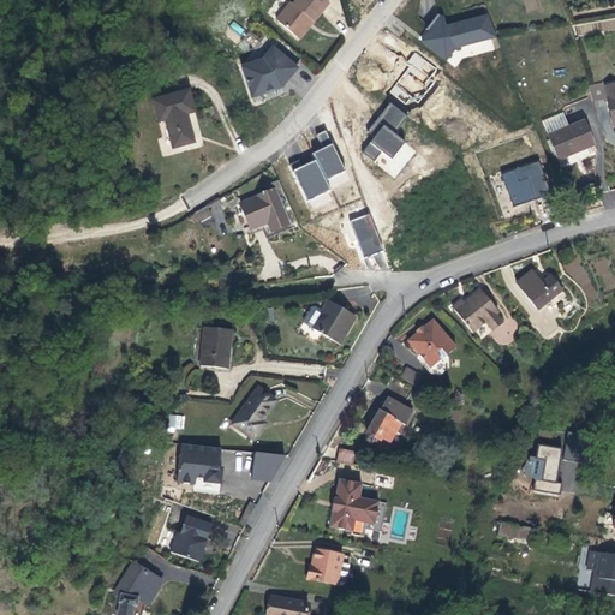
[(286,0),(284,4),(275,15),(290,27),(296,31),(305,21),(310,15),(312,17),(327,0),(286,0)]
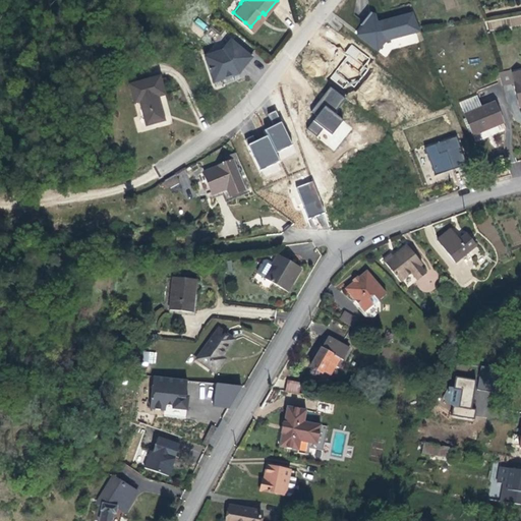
[(383,52),(421,43),(413,11),(378,19),(377,15),(358,20),(366,54),(382,50),(383,52)]
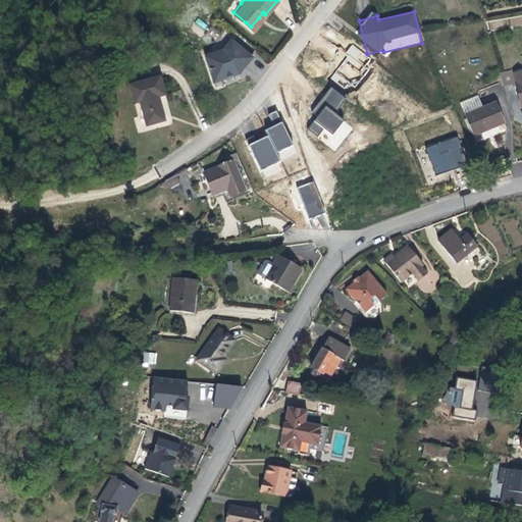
[(521,15),(510,18),(512,28),(521,24),(521,15)]
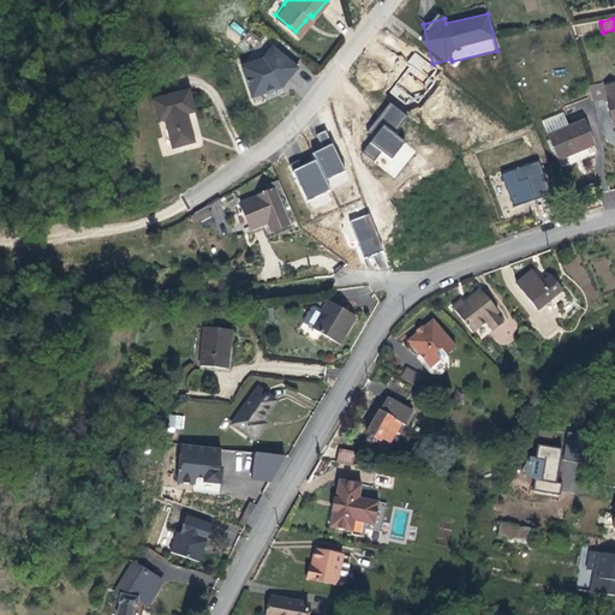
[(252,94),(256,93),(268,87),(281,82),(280,79),(293,63),(272,43),(262,54),(248,61),(242,64),(252,94)]
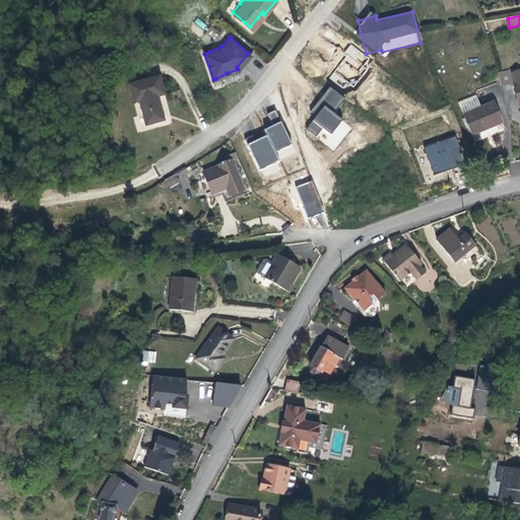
[(352,46),(338,62),(343,67),(339,71),(349,80),(368,59),(352,46)]
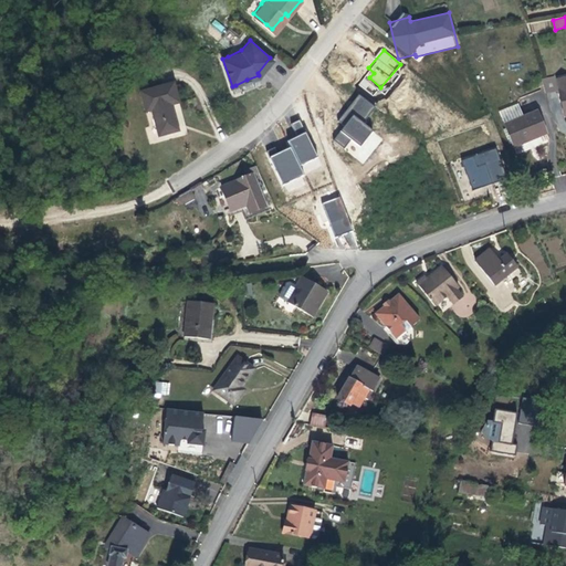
[(178,94),(173,75),(139,84),(145,103),(149,102),(157,127),(177,122),(174,111),(170,96),(178,94)]
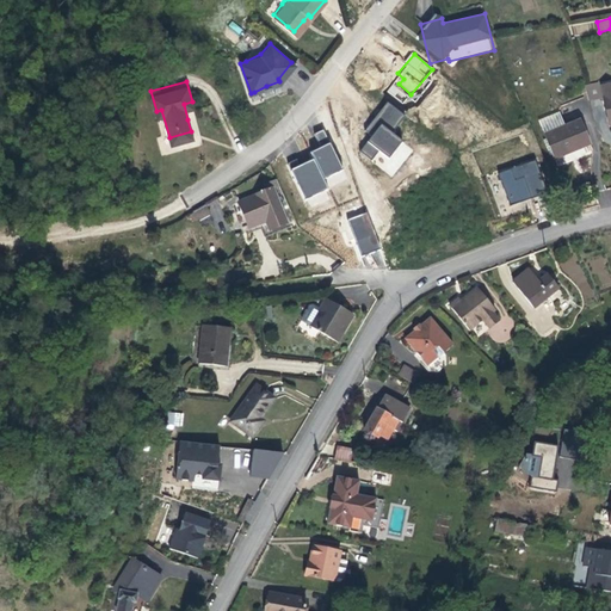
[(392,85),(387,93),(406,105),(411,97),(392,85)]
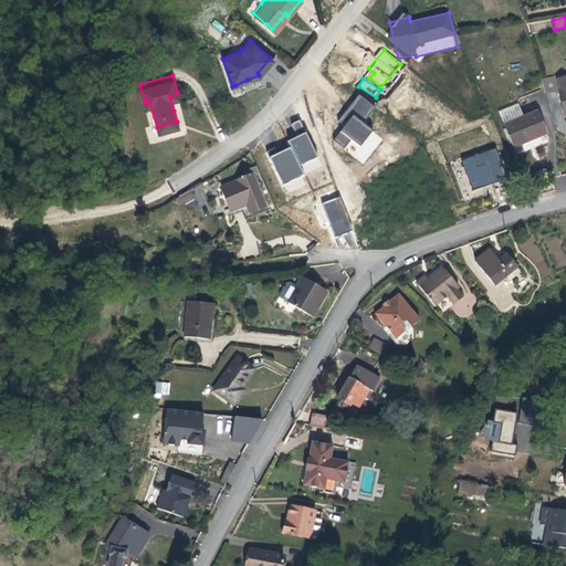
[(565,87),(555,91),(559,113),(561,116),(565,115),(565,87)]
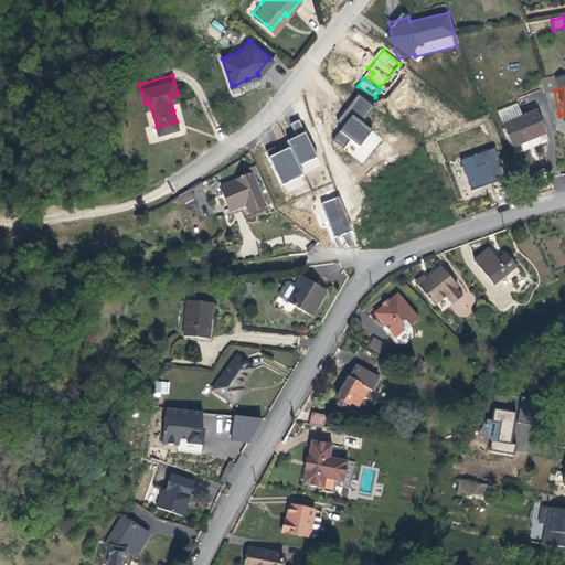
[(383,137),(362,123),(374,105),(358,94),(338,121),(343,126),(332,141),(363,163),(383,137)]
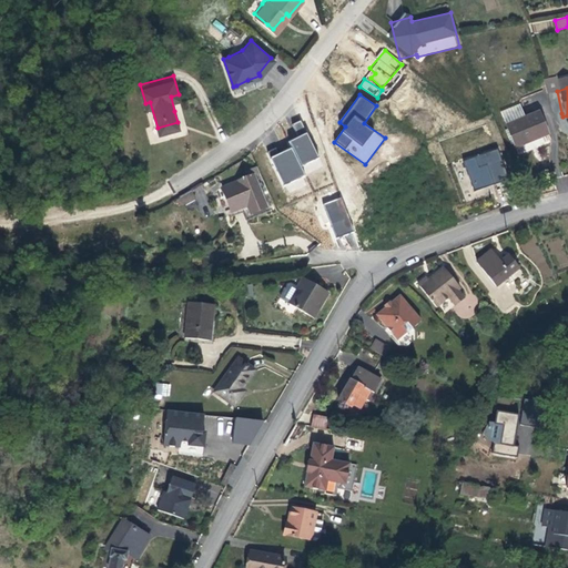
[(541,133),(533,112),(500,124),(509,146),(529,138),(541,133)]
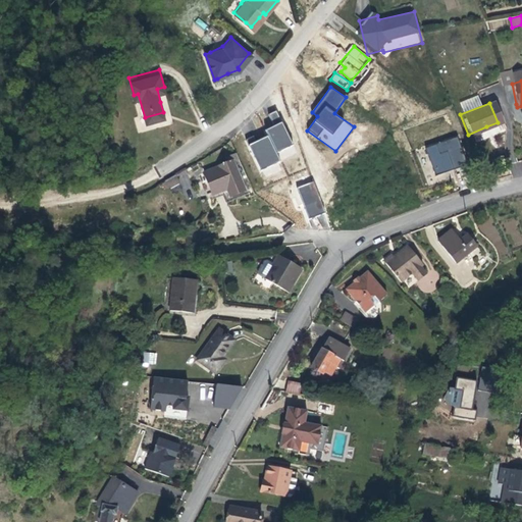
[(278,112),(270,115),(273,124),(281,121),(278,112)]
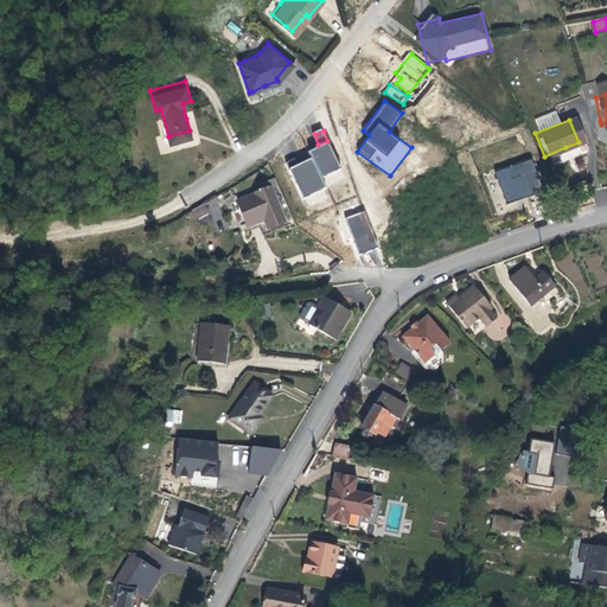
[(311,158),(289,168),(302,198),(326,187),(323,178),(342,170),(328,141),(308,151),(311,158)]
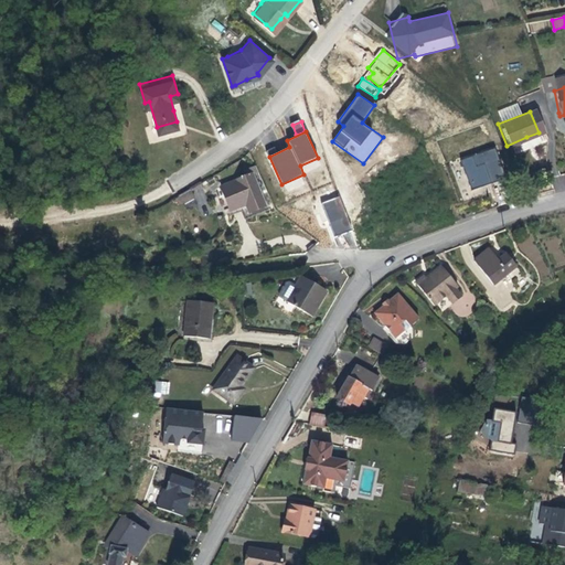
[(469,167),(478,164),(483,182),(492,179),(498,177),(489,149),(466,157),(469,167)]
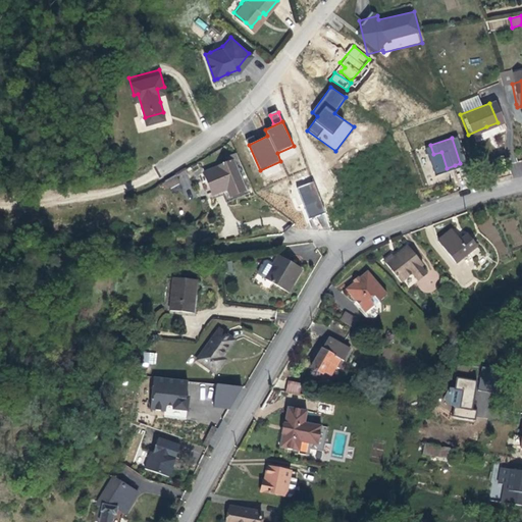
[(227,203),(218,173),(188,180),(195,204),(210,200),(212,207),(227,203)]
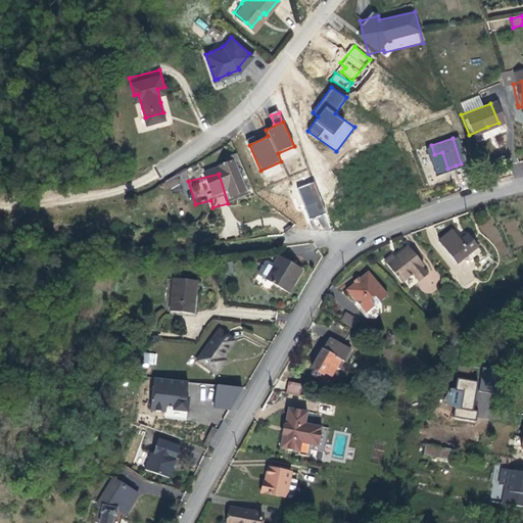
[(310,219),(326,212),(314,181),(297,187),(310,219)]
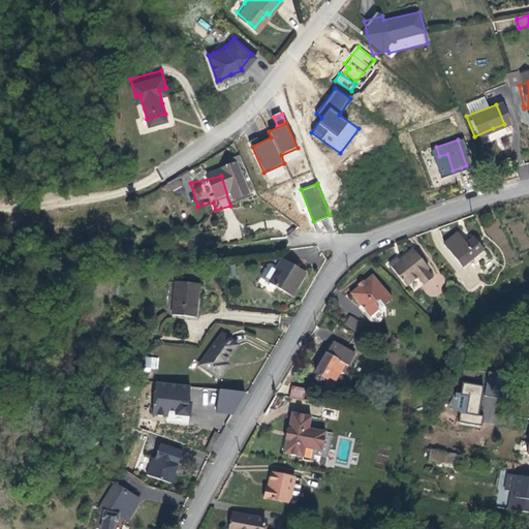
[(452,239),(441,229),(436,236),(429,243),(452,263),(470,245),(457,232),(452,239)]
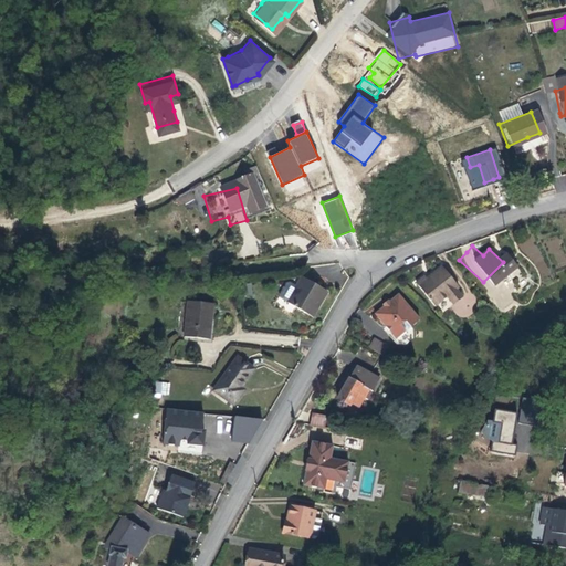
[(446,291),(430,276),(425,282),(426,283),(421,287),(418,291),(413,287),(407,295),(435,320),(450,302),(442,294),(446,291)]
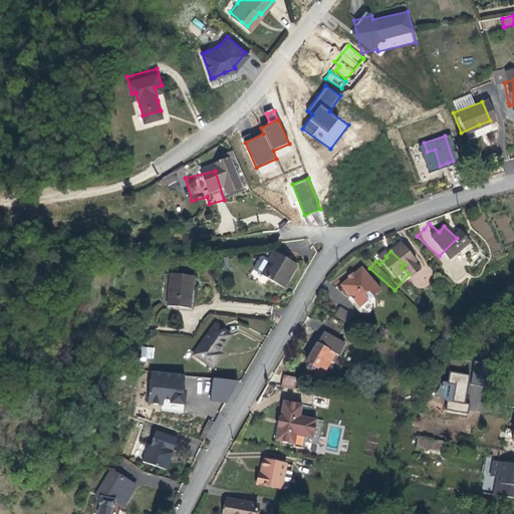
[(283,273),(265,260),(251,282),(274,297),(278,290),(273,287),(278,280),(283,273)]
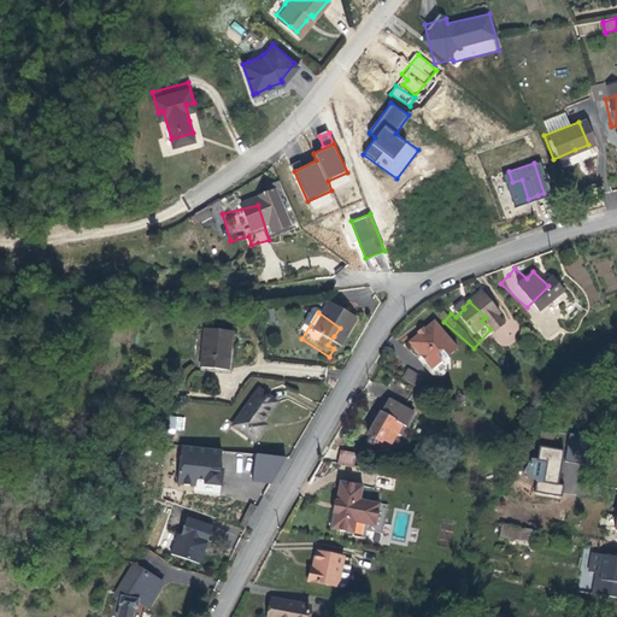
[(264,325),(262,313),(253,316),(256,328),(264,325)]
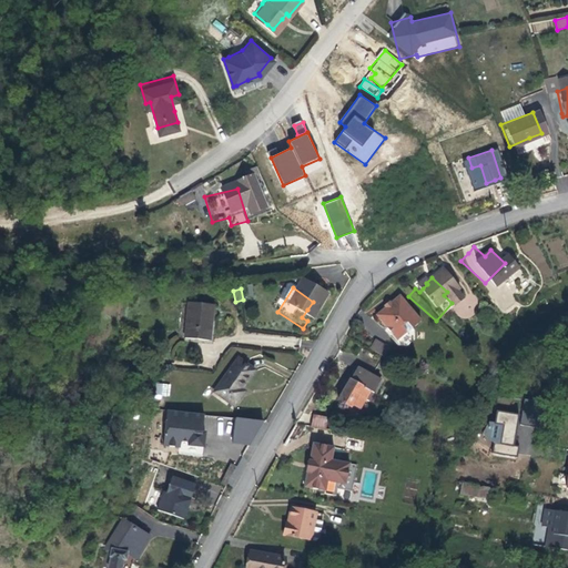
[(203,327),(202,310),(179,311),(180,344),(203,343),(203,327)]
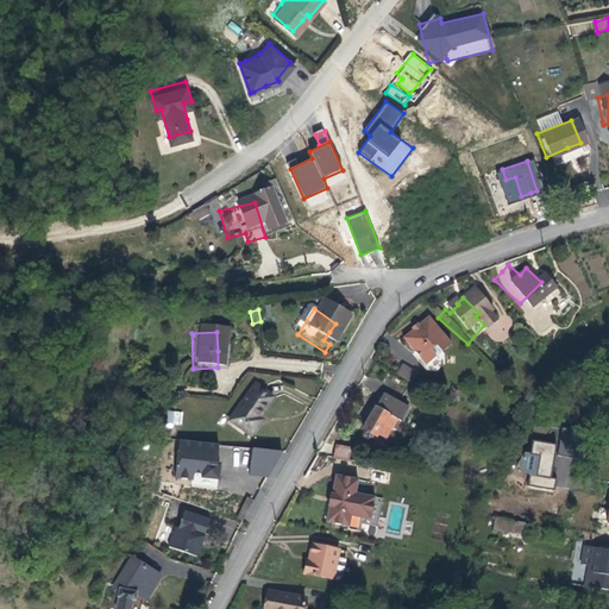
[(440,352),(414,332),(407,341),(394,359),(420,378),(440,352)]
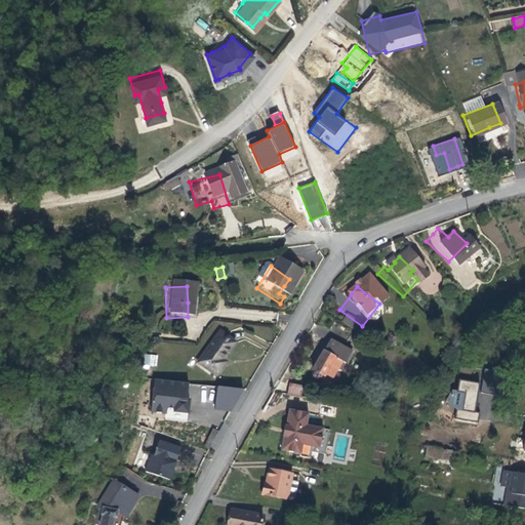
[(229,346),(212,335),(192,365),(212,378),(218,369),(214,366),(221,357),(229,346)]
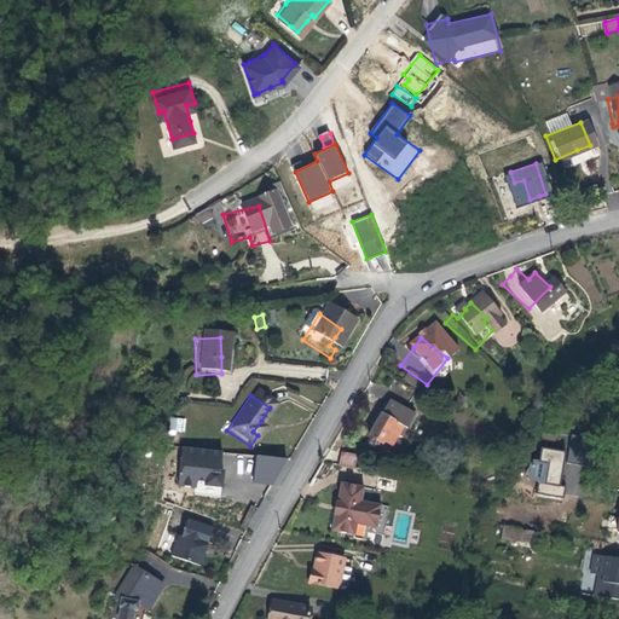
[(201,399),(183,397),(183,405),(201,408),(201,399)]
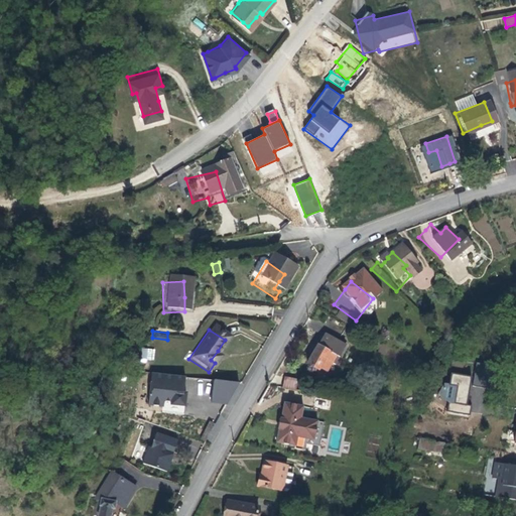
[(342,355),(326,346),(319,356),(310,371),(319,378),(327,367),(333,370),(342,355)]
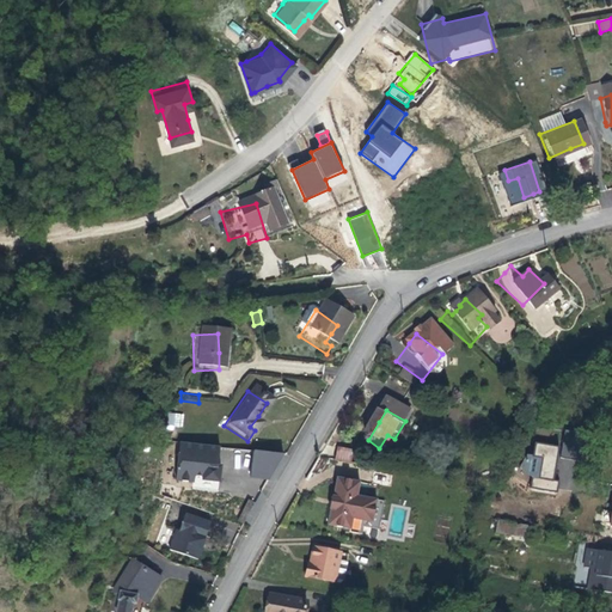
[(183,429),(184,414),(169,412),(167,428),(183,429)]
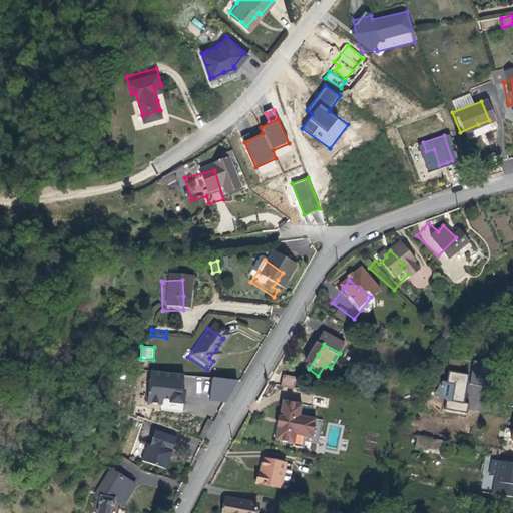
[(497,367),(480,363),(475,388),(492,391),(497,367)]
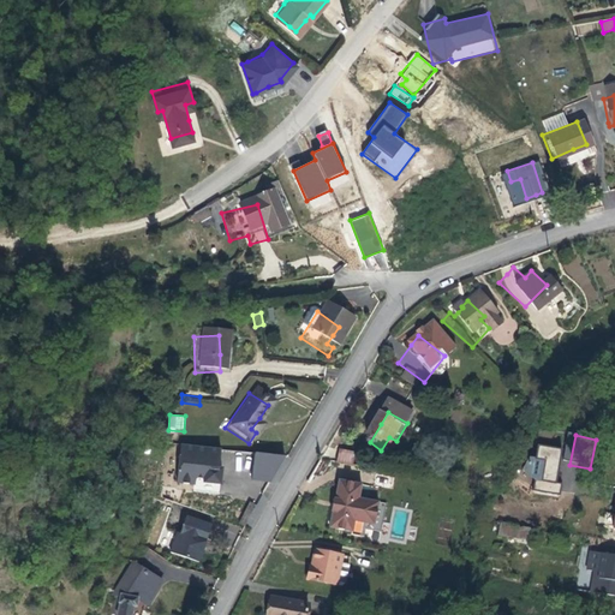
[(569,453),(539,447),(537,460),(533,459),(525,473),(539,483),(537,495),(566,501),(568,489),(562,488),(565,477),(569,453)]
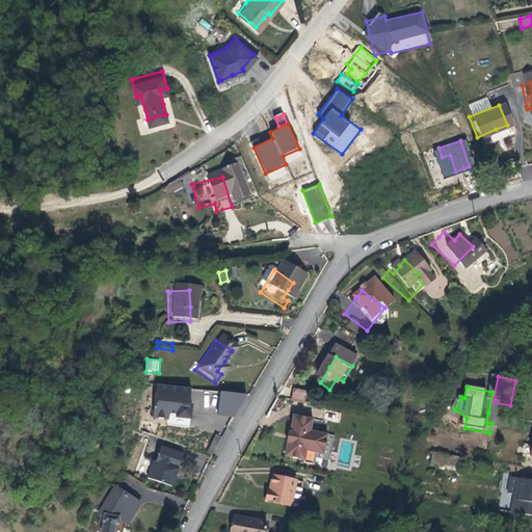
[(188,393),(153,389),(150,421),(165,423),(165,417),(173,418),(173,421),(180,422),(187,422),(189,408),(186,408),(188,393)]
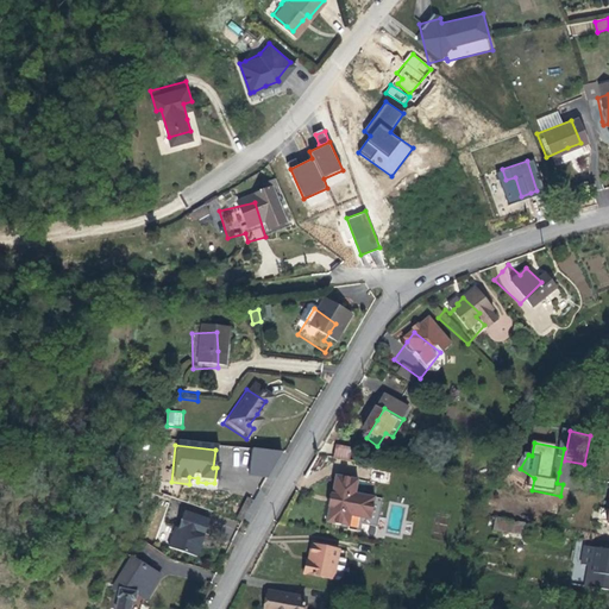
[(356,451),(331,447),(327,462),(353,466),(356,451)]
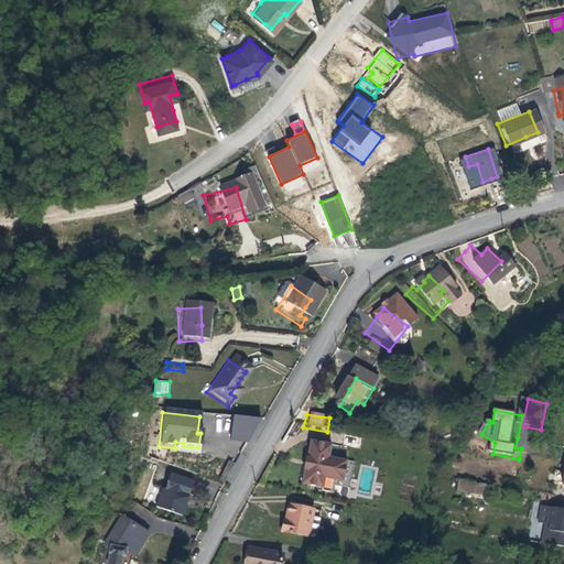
[(259,423),(231,420),(228,444),(245,445),(259,423)]
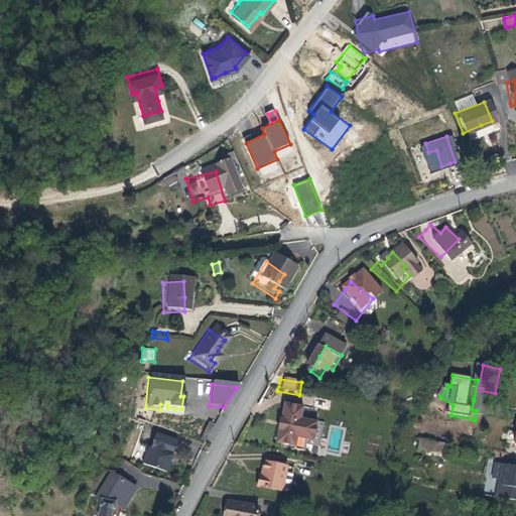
[(303,452),(304,452),(318,455),(324,428),(300,424),(302,411),(284,408),(281,426),(280,431),(277,452),(294,455),(293,457),(302,458),(303,452)]
